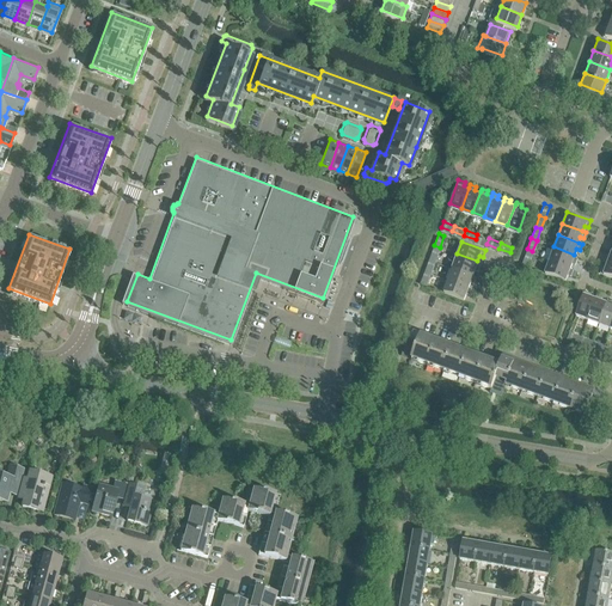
[(429,257),(435,258),(440,248),(434,245),(429,257)]
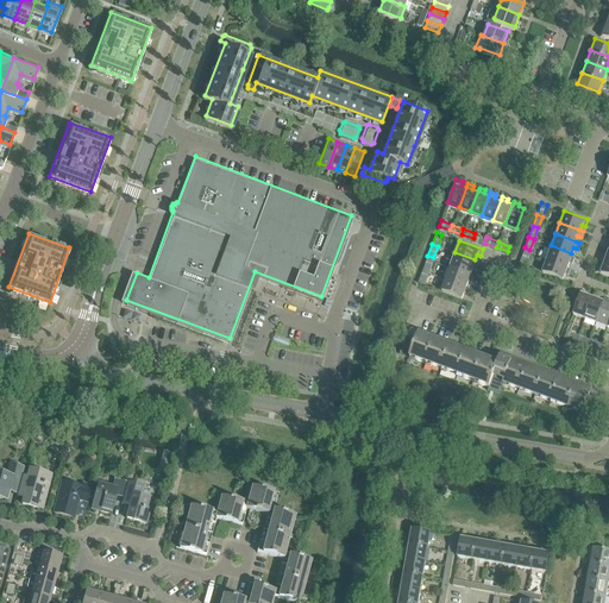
[(547,257),(567,264),(569,258),(572,259),(575,255),(571,253),(551,245),(547,257)]
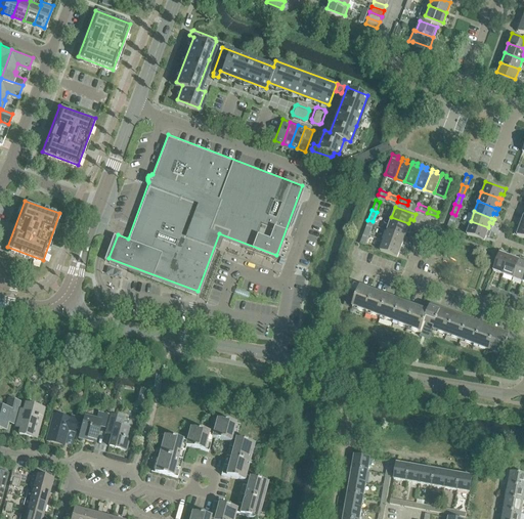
[(447,224),(452,225),(455,215),(451,213),(447,224)]
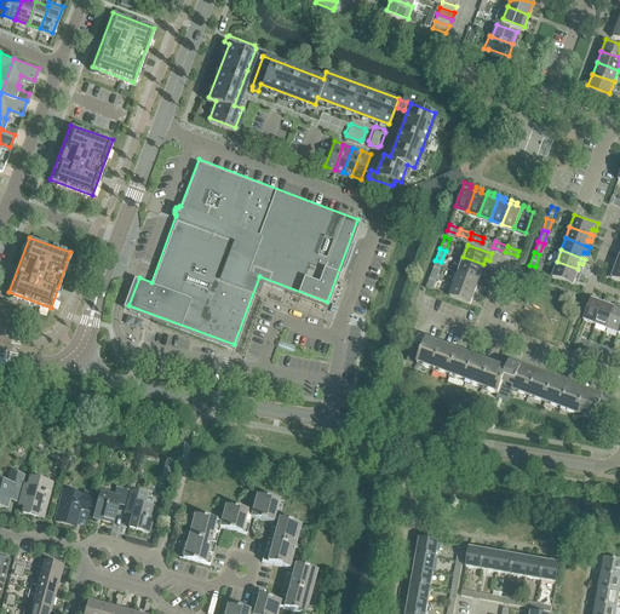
[(459,269),(480,276),(482,270),(484,271),(487,265),(483,264),(463,257),(459,269)]
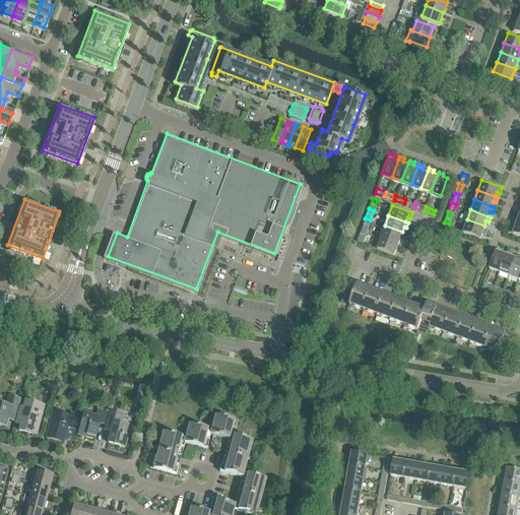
[(362,228),(366,230),(370,219),(365,218),(362,228)]
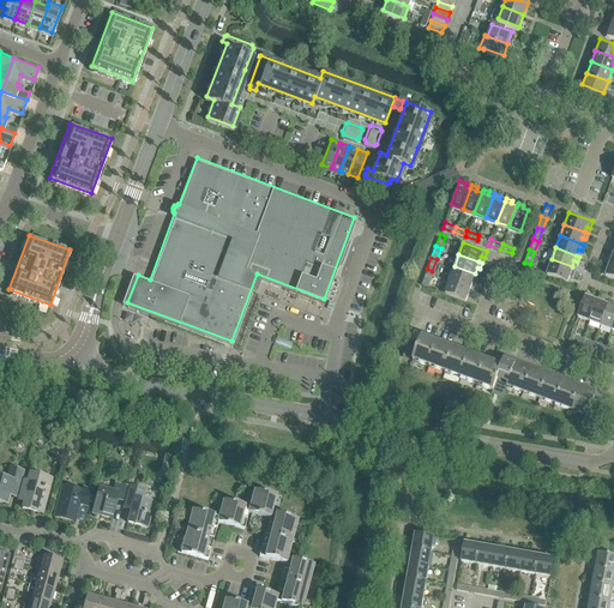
[(547,270),(567,278),(570,272),(573,274),(575,268),(572,266),(552,259),(547,270)]
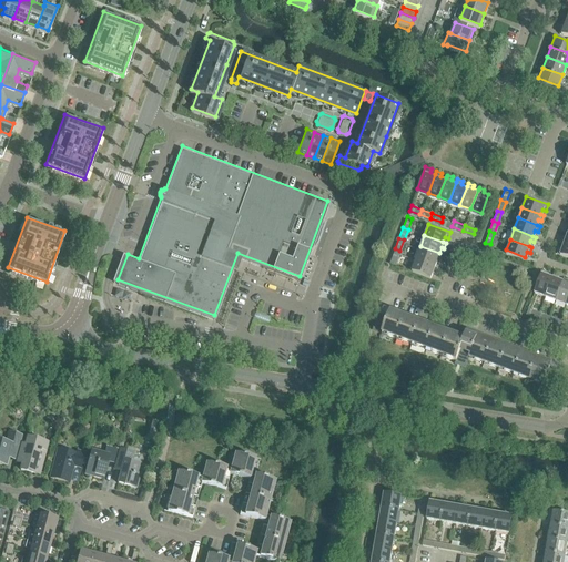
[(557,249),(567,254),(567,242),(564,241),(561,246),(559,245),(557,249)]
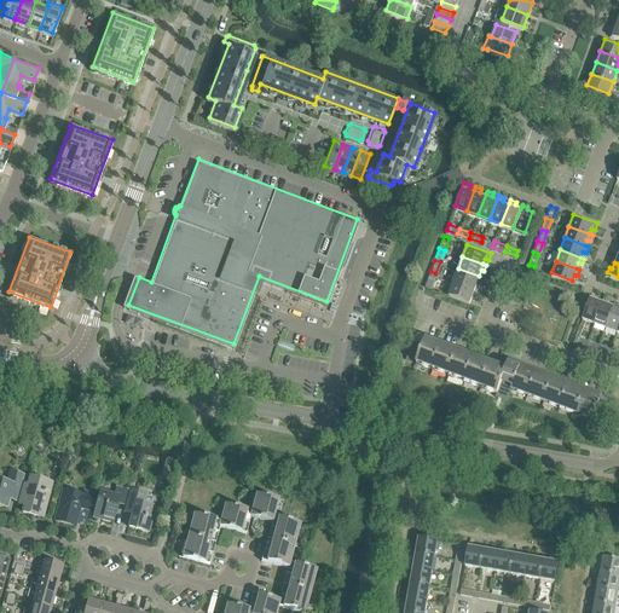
[(453,279),(474,288),(476,282),(479,283),(481,277),(479,276),(458,269),(453,279)]
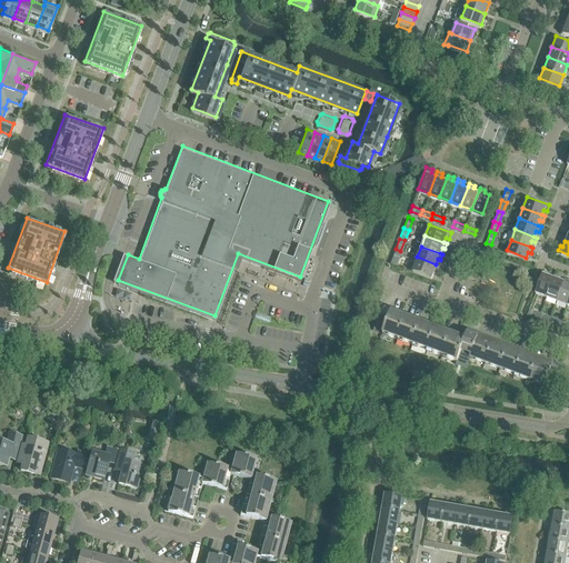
[(391,260),(397,262),(400,251),(396,249),(391,260)]
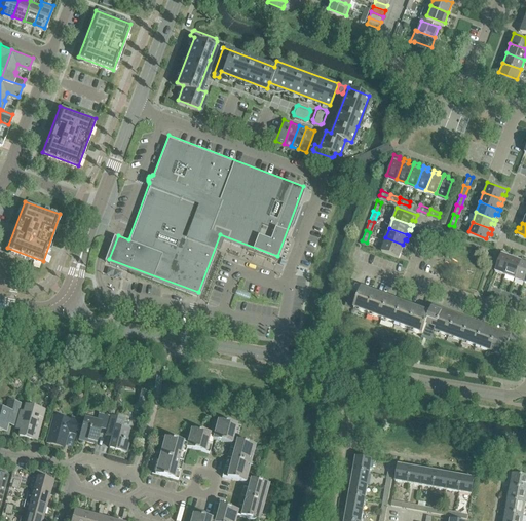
[(381,248),(399,254),(401,250),(404,251),(406,246),(403,245),(385,237),(381,248)]
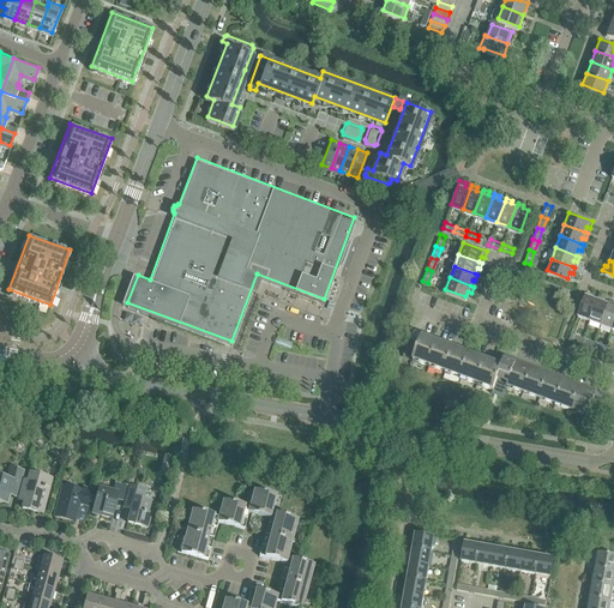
[(587,289),(578,313),(589,317),(597,296),(591,294),(593,292),(587,289)]
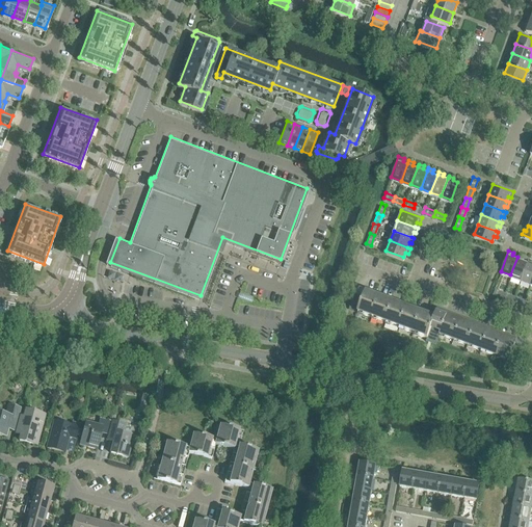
[(519,255),(517,257),(510,274),(521,279),(527,261),(523,259),(524,256),(519,255)]
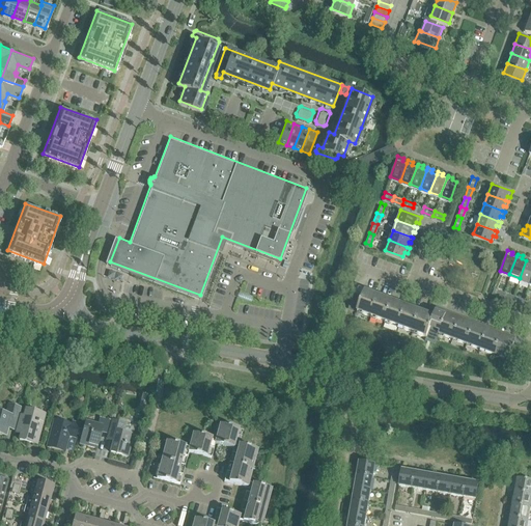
[(526,260),(520,278),(530,282),(530,277),(530,258),(527,257),(526,260)]
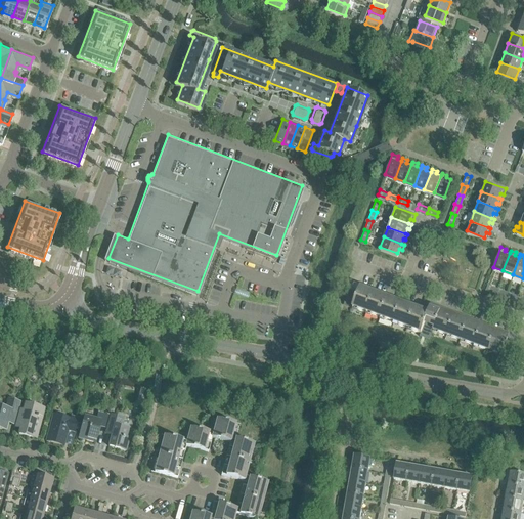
[(348,288),(356,292),(359,286),(359,284),(350,280),(348,288)]
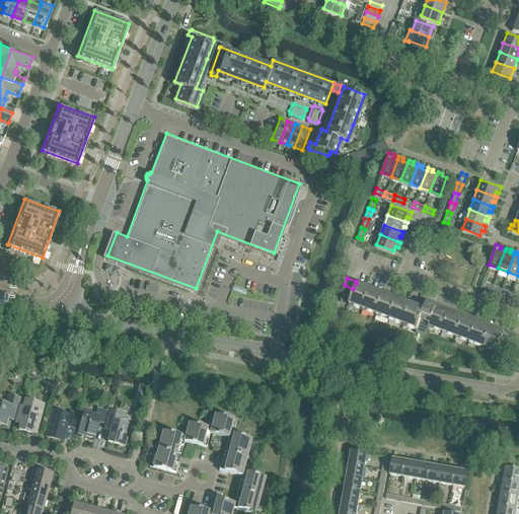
[(483,279),(482,284),(491,287),(493,283),(483,279)]
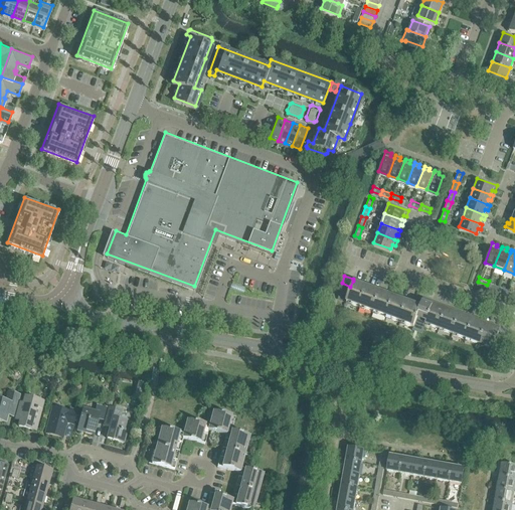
[(337,295),(413,324),(417,312),(426,315),(424,320),(493,346),(499,328),(423,299),(424,297),(423,296),(420,303),(419,306),(353,281),(350,287),(342,283),(337,295)]
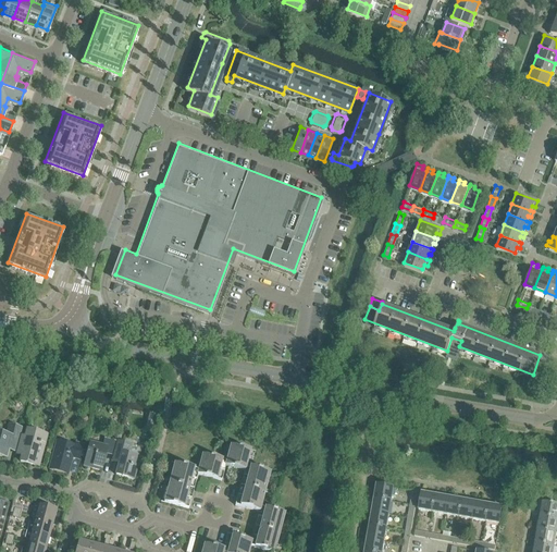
[(529,304),(527,308),(537,313),(540,307),(529,304)]
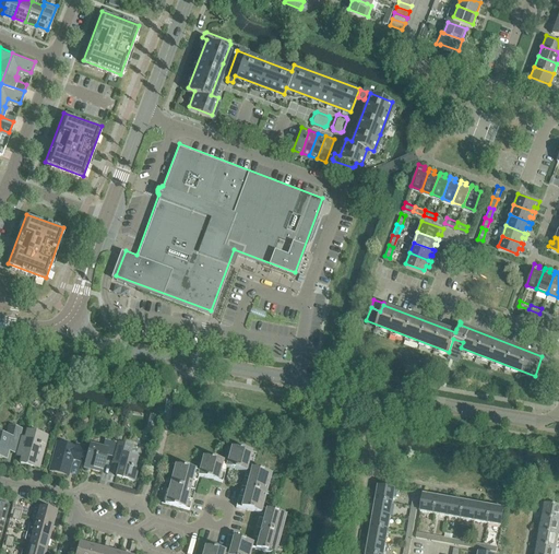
[(542,308),(539,314),(550,318),(551,313),(542,308)]
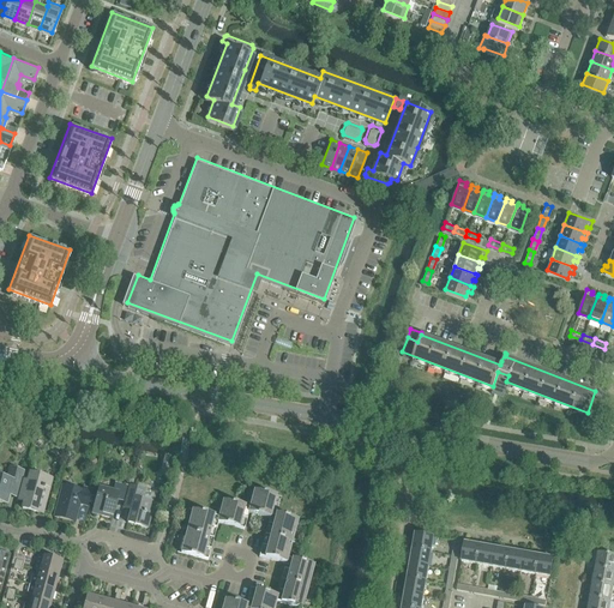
[(166,450),(163,459),(170,462),(173,451),(166,450)]
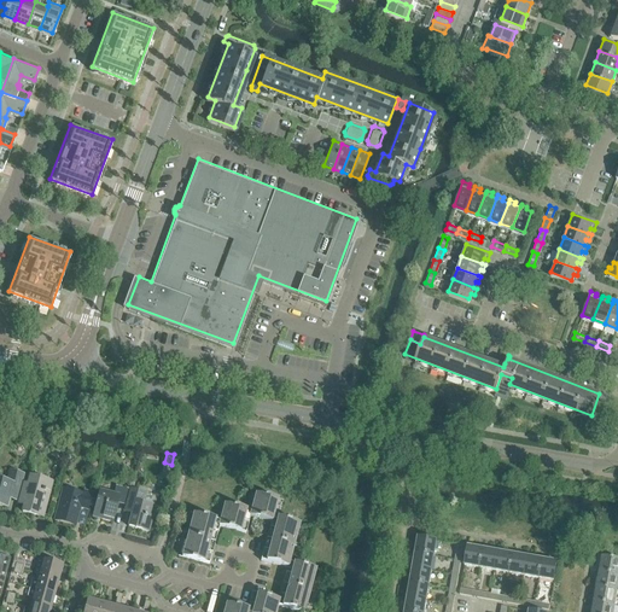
[(10,489),(18,491),(23,471),(9,466),(6,478),(0,476),(0,501),(6,502),(10,489)]
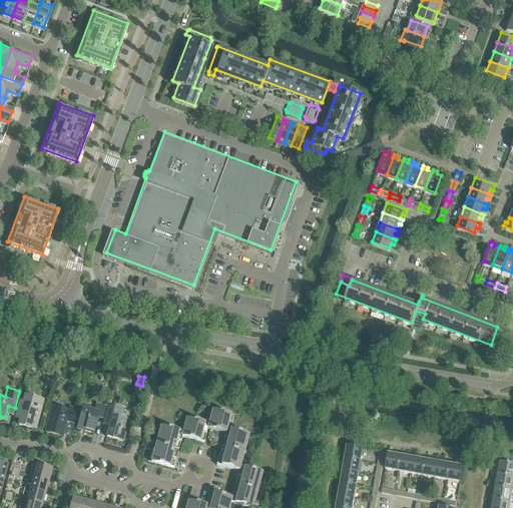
[(15,413),(19,414),(17,421),(34,425),(42,397),(23,392),(22,398),(19,398),(15,413)]
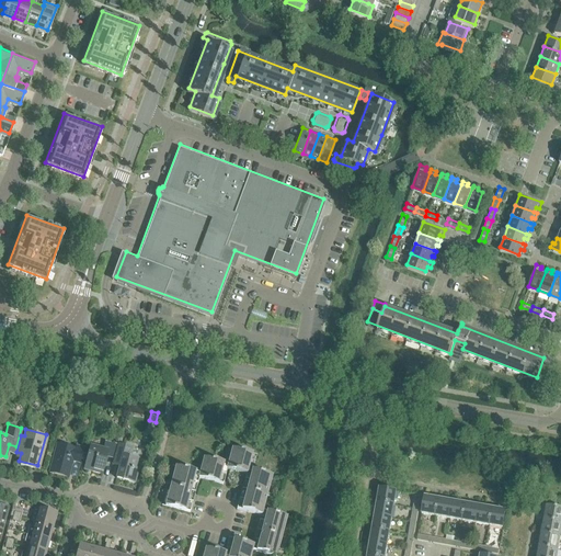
[(106,453),(113,455),(117,440),(107,438),(104,446),(90,442),(83,465),(101,471),(106,453)]
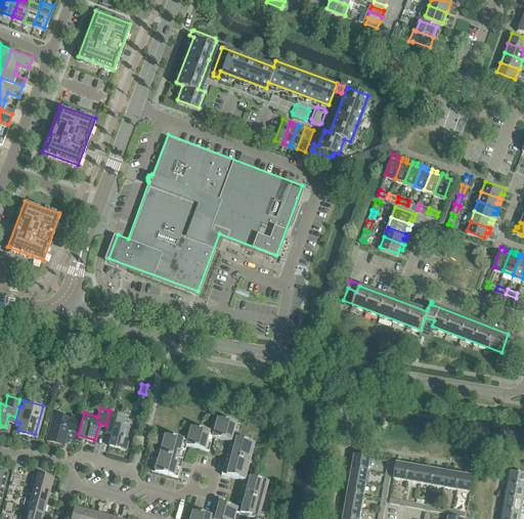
[(71,416),(52,411),(45,437),(62,442),(67,427),(73,429),(76,418),(71,416)]
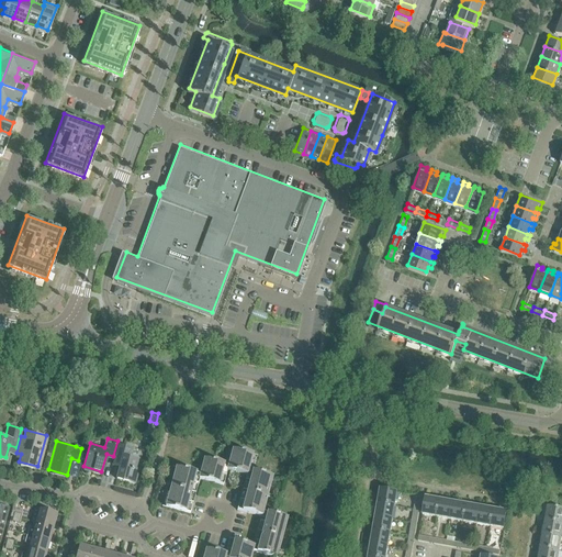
[(132,445),(120,442),(117,441),(113,456),(113,457),(120,459),(115,475),(134,480),(137,467),(134,466),(137,456),(130,454),(132,445)]
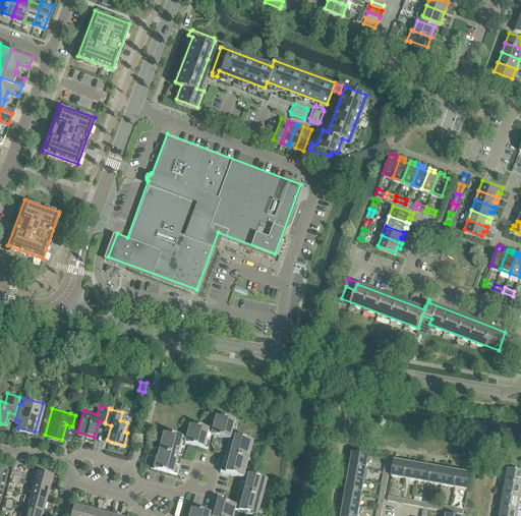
[(211,431),(226,435),(229,436),(233,417),(216,412),(211,431)]
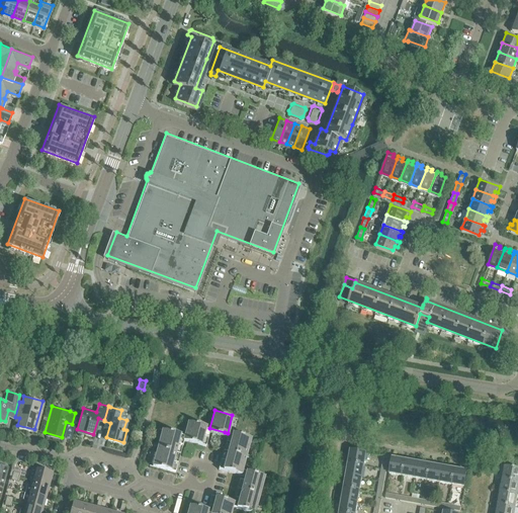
[(206,423),(188,418),(183,437),(201,442),(201,440),(206,441),(207,437),(202,436),(206,423)]
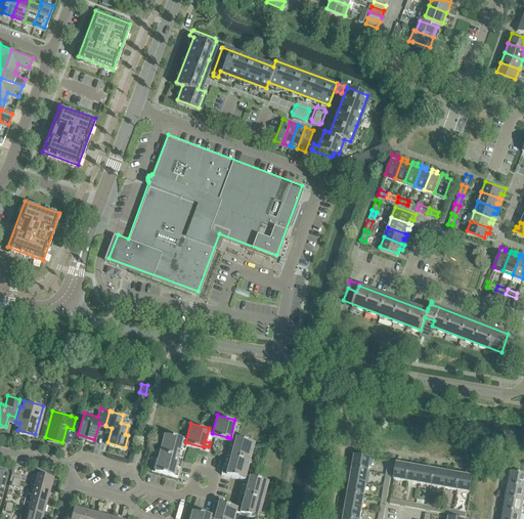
[(177,455),(179,448),(180,445),(182,436),(164,431),(159,449),(177,455)]
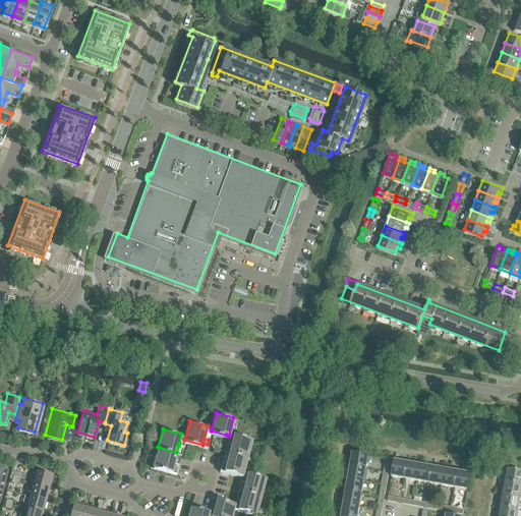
[(229,450),(247,455),(252,437),(234,432),(229,450)]
